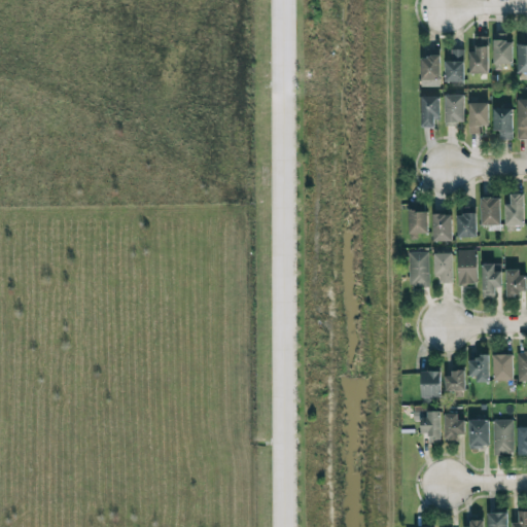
[(487,73),(488,36),(475,36),(475,51),(468,51),(468,73),(487,73)]
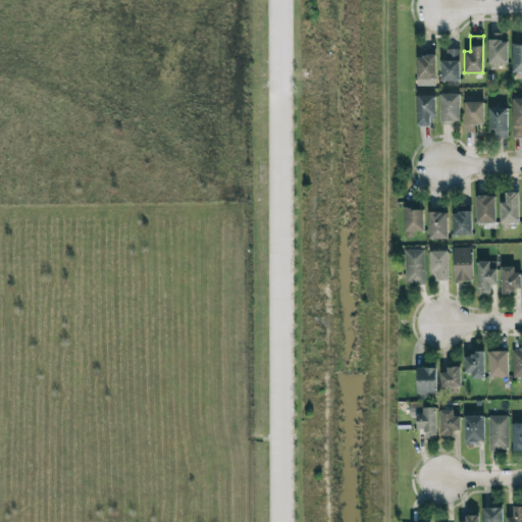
[(506,64),(507,41),(499,41),(499,36),(488,36),(487,63),(506,64)]
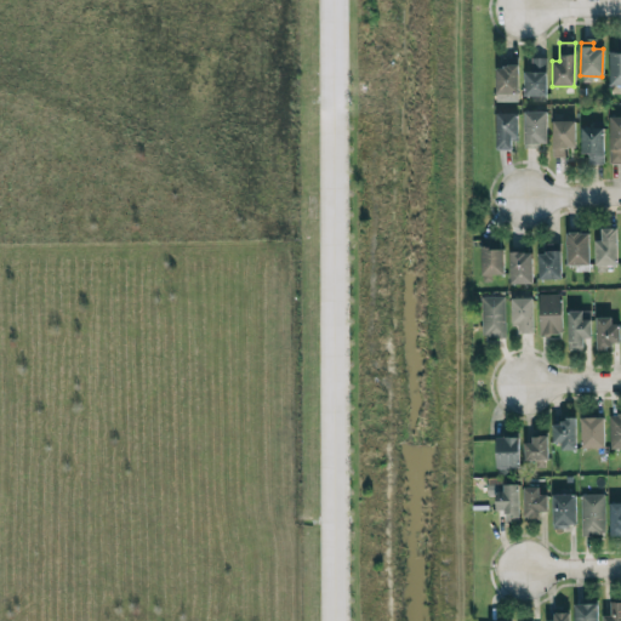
[(546,58),(530,57),(530,72),(524,72),(524,96),(546,96),(546,58)]
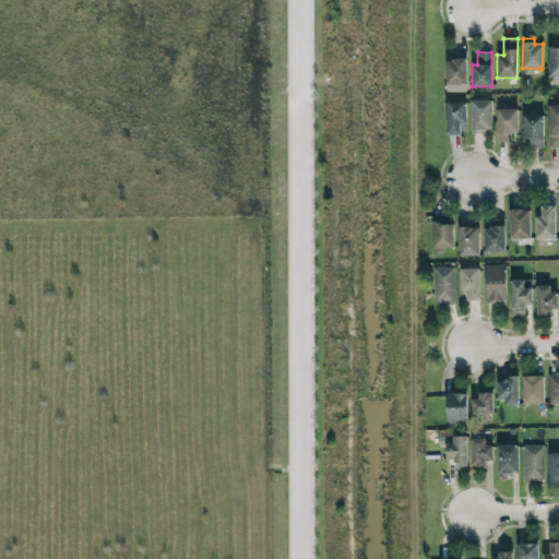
[(466,58),(445,57),(445,84),(465,84),(466,58)]
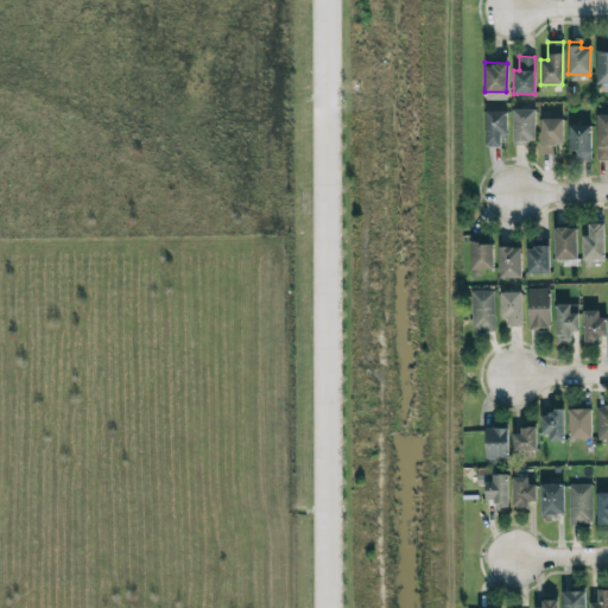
[(534,108),(513,108),(512,143),(534,143),(534,108)]
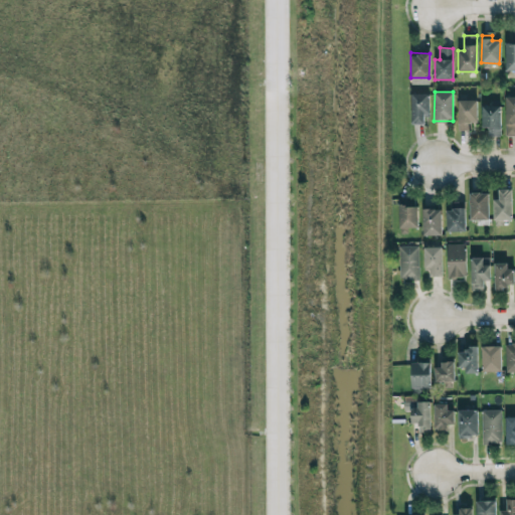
[(428,116),(428,94),(410,95),(411,124),(424,124),(423,116),(428,116)]
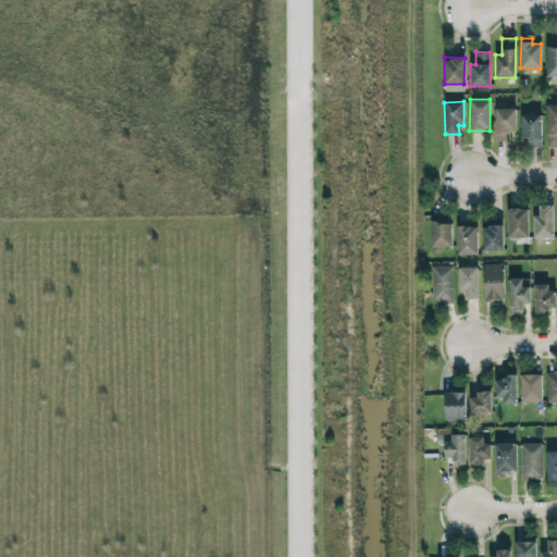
[(556,104),(546,104),(545,146),(556,146),(556,104)]
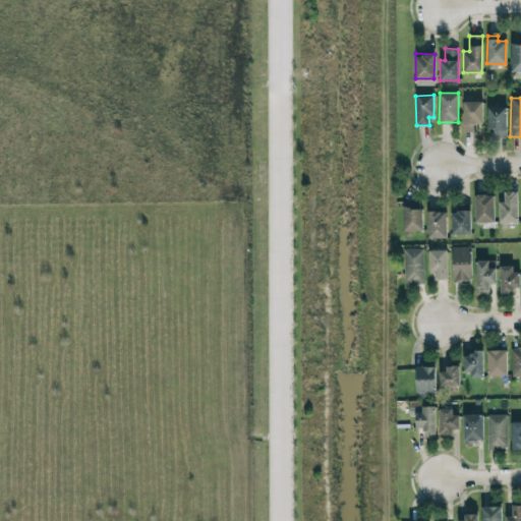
[(482,124),(481,101),(462,102),(463,131),(474,131),(474,124),(482,124)]
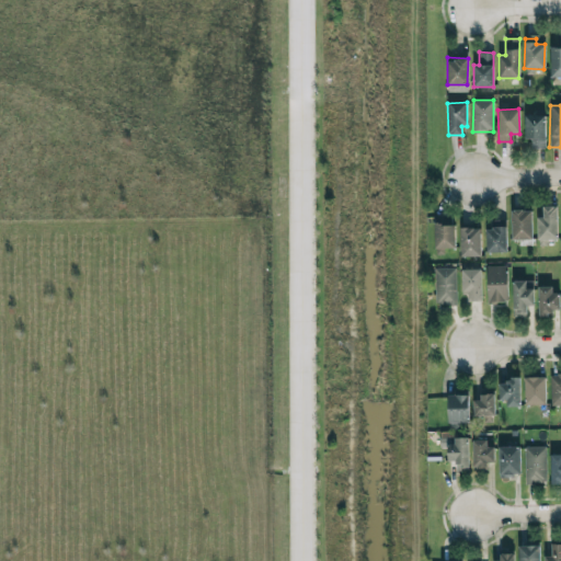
[(524,138),(530,138),(530,148),(544,148),(545,115),(524,115),(524,138)]
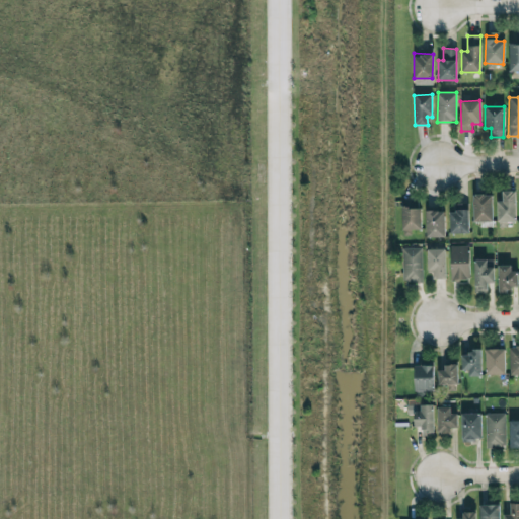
[(515,221),(515,191),(502,191),(502,201),(497,201),(497,221),(515,221)]
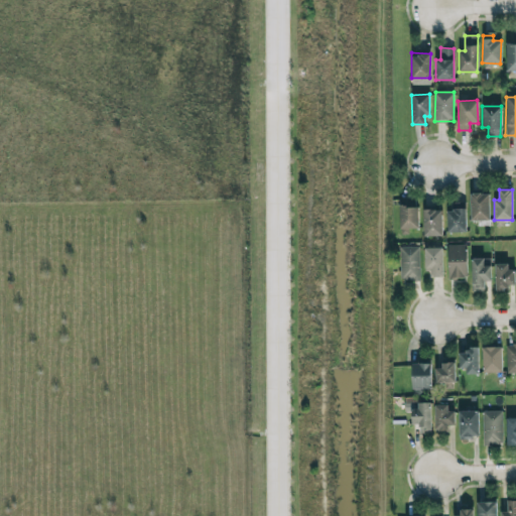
[(470,221),(489,220),(489,192),(470,194),(470,221)]
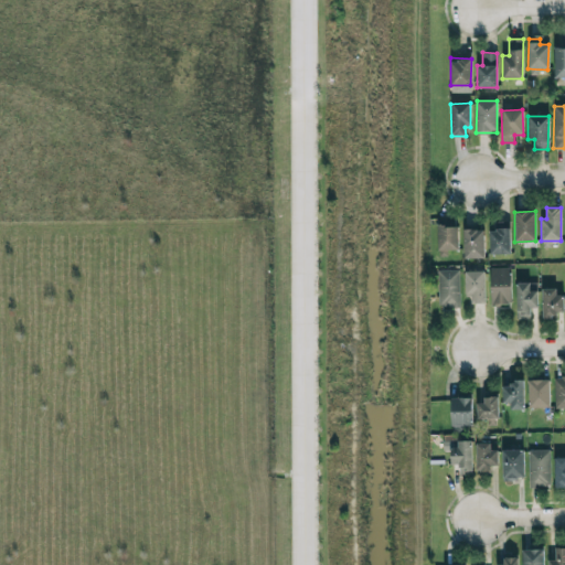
[(457,226),(437,226),(437,249),(458,249),(457,226)]
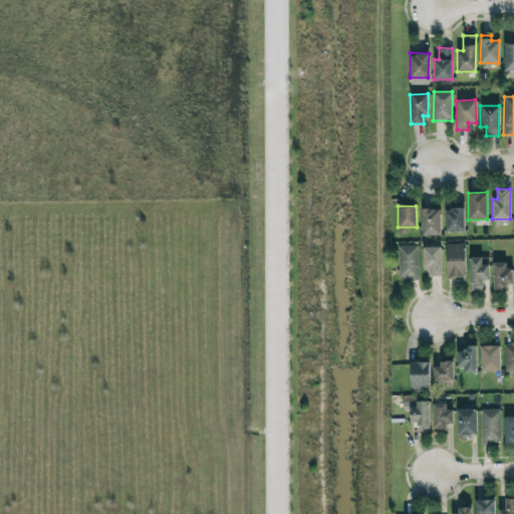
[(445,208),(446,231),(464,231),(463,208),(445,208)]
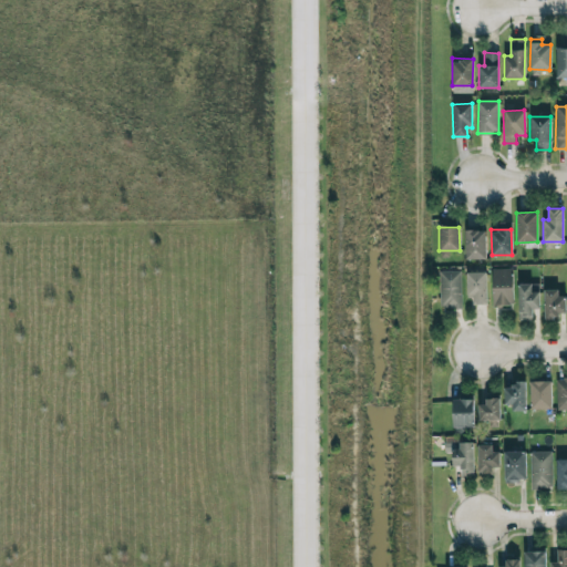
[(464,259),(486,259),(485,230),(464,230),(464,259)]
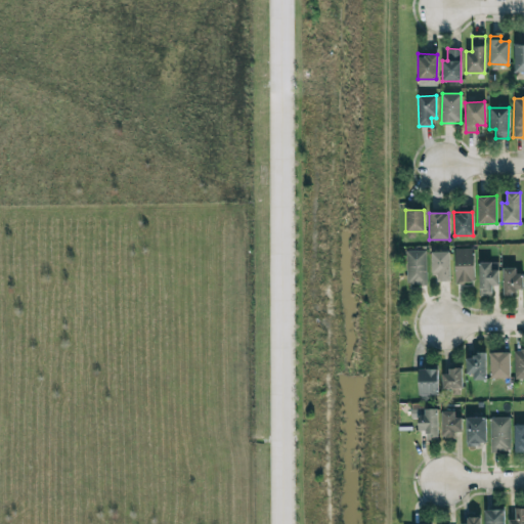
[(454,249),(474,248),(475,280),(471,280),(471,281),(464,281),(464,284),(455,284),(454,249)]
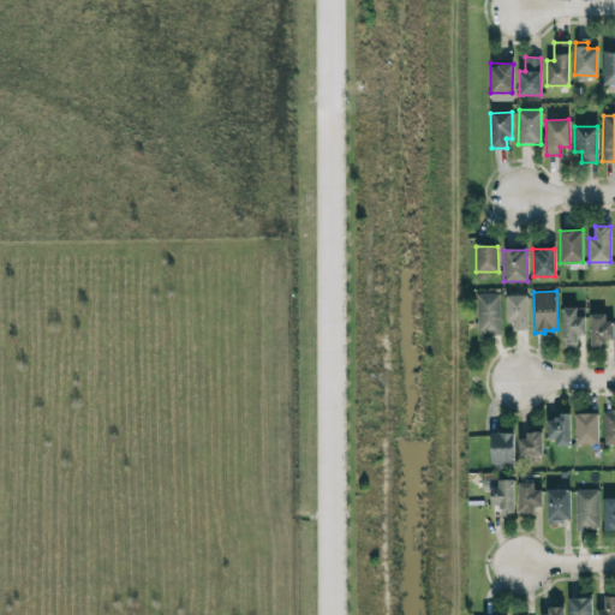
[(477,293),(501,293),(502,334),(491,335),(491,333),(482,333),(482,332),(477,332),(477,293)]
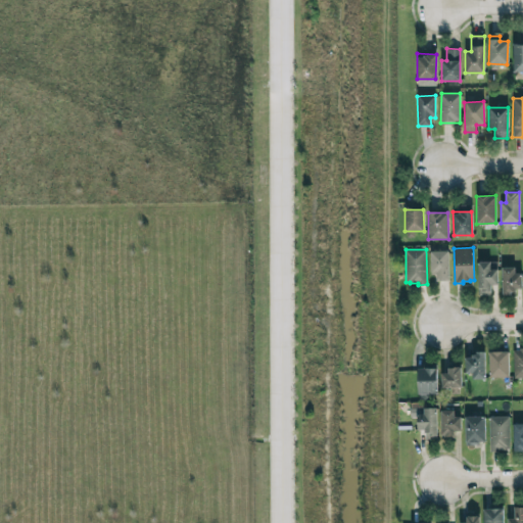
[(430,251),(449,250),(449,281),(437,281),(437,272),(435,272),(435,274),(430,274),(430,251)]
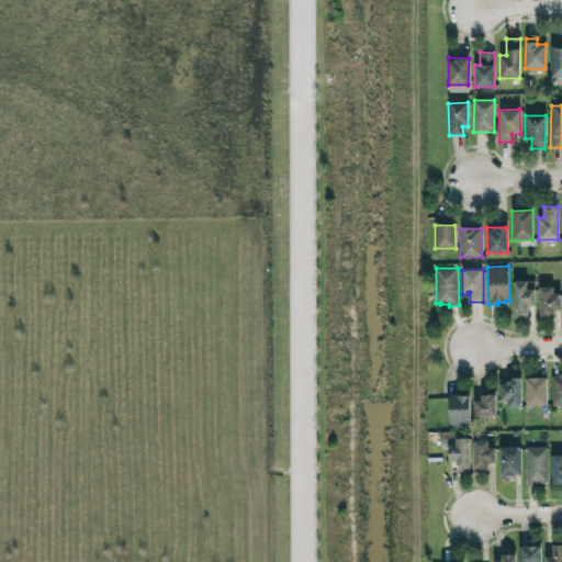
[(514,282),(526,281),(526,280),(536,280),(537,307),(528,307),(529,314),(527,314),(527,317),(520,317),(520,316),(515,316),(514,282)]
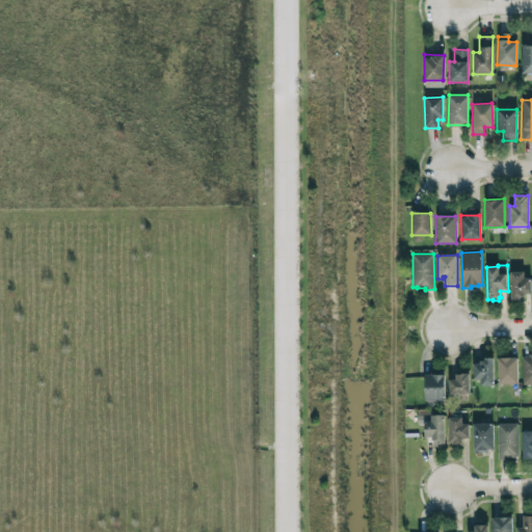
[(511,272),(523,272),(524,278),(530,278),(530,294),(524,295),(524,299),(519,300),(510,301),(509,280),(511,280),(511,272)]
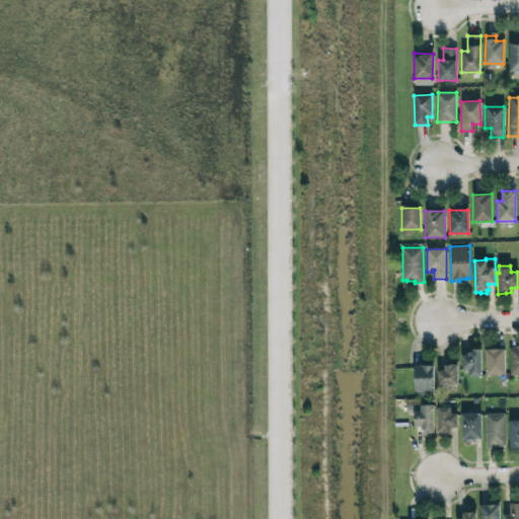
[(508,348),(514,348),(514,345),(518,345),(518,375),(508,376),(508,348)]
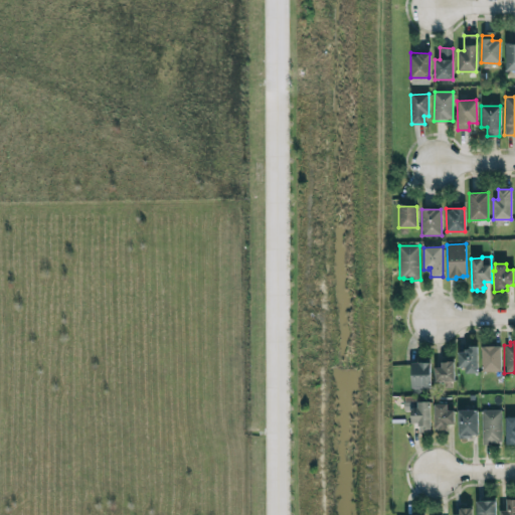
[(458,353),(465,353),(465,351),(470,351),(470,347),(478,347),(478,374),(466,374),(466,368),(458,368),(458,353)]
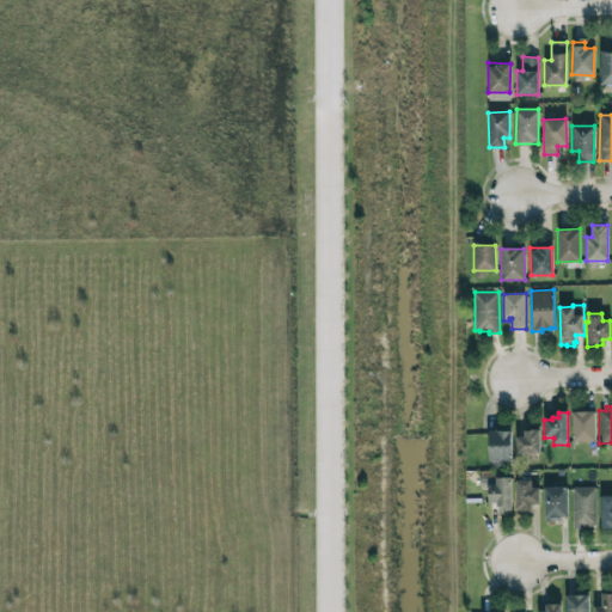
[(573,414),(595,414),(597,442),(574,442),(573,414)]
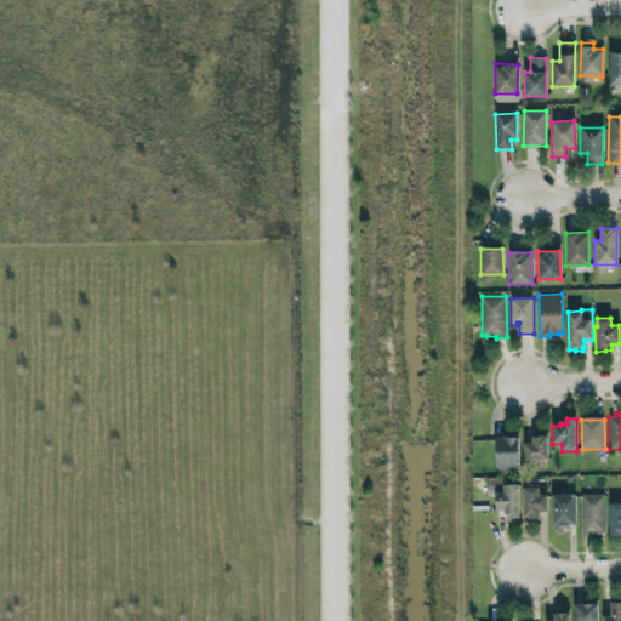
[(524,444),(531,444),(531,438),(548,437),(548,461),(545,461),(545,467),(536,467),(536,461),(524,461),(524,444)]
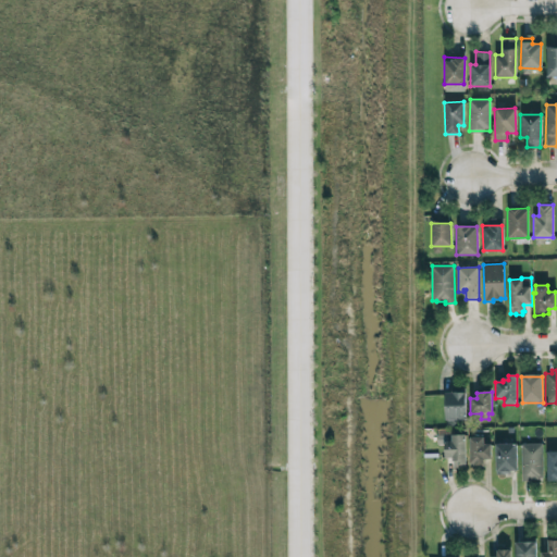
[(445,394),(465,394),(465,420),(446,420),(445,394)]
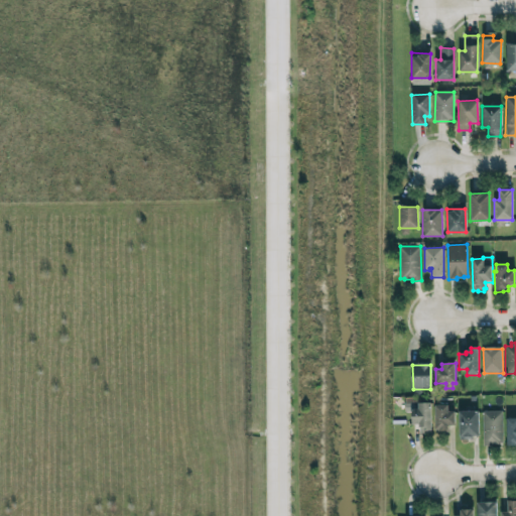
[(412,410),(418,410),(418,403),(430,403),(431,430),(424,430),(424,433),(420,433),(419,428),(419,427),(419,424),(412,424),(412,410)]
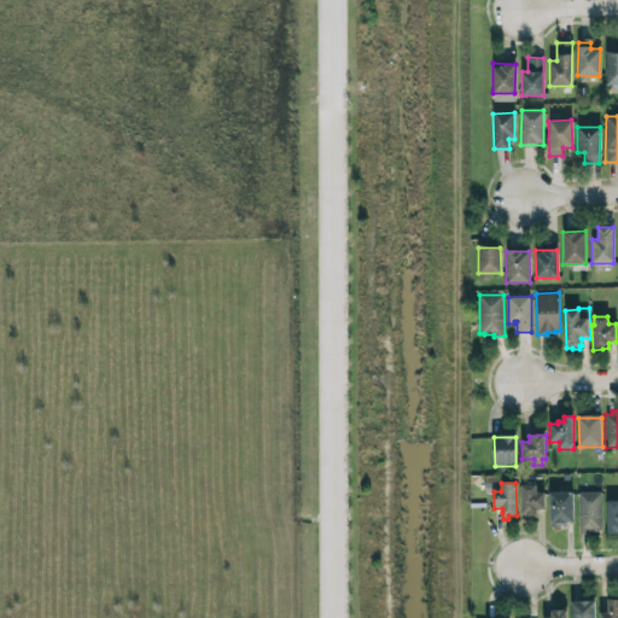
[(522,487),(536,487),(537,494),(544,494),(546,511),(537,511),(537,517),(522,517),(522,487)]
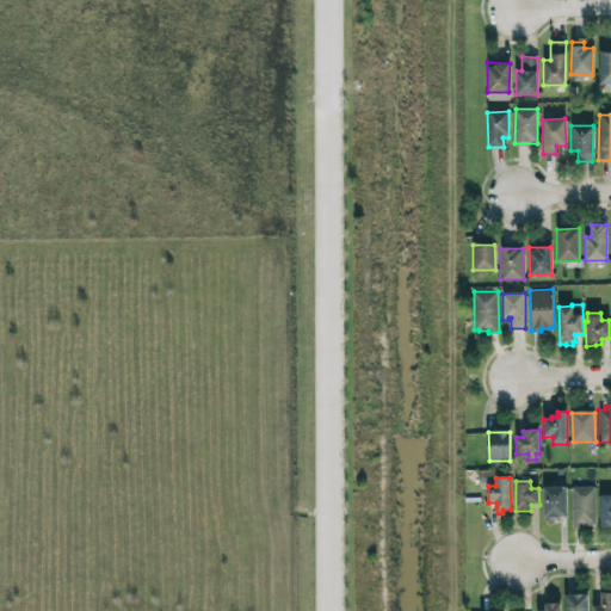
[(571,486),(594,486),(596,524),(591,524),(591,525),(582,525),(582,528),(572,528),(571,486)]
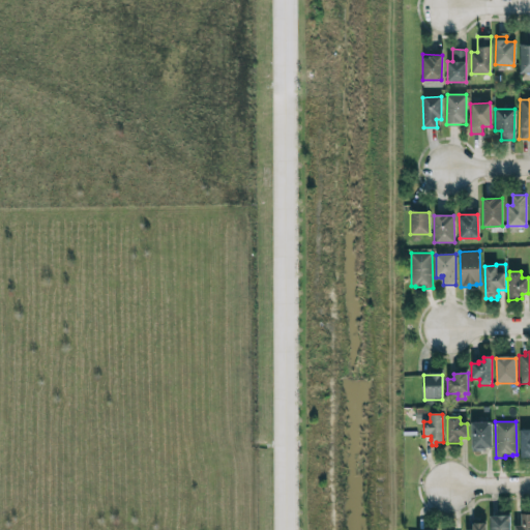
[(471,422),(492,422),(492,448),(484,448),(484,449),(476,449),(472,449),(471,422)]
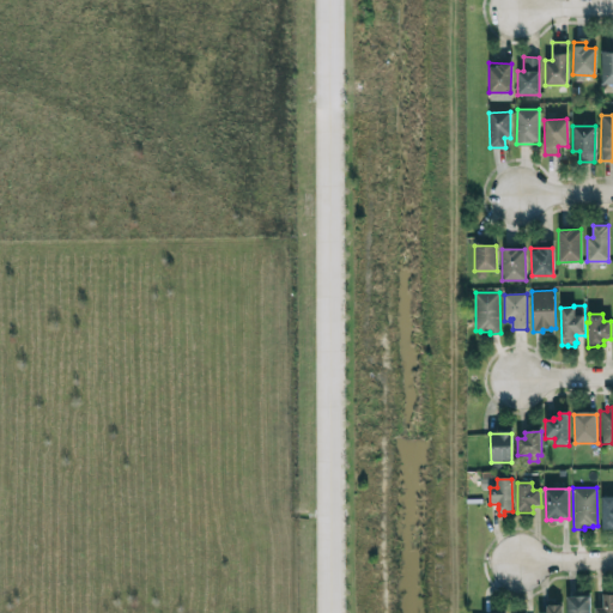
[(601,498),(612,498),(612,529),(611,529),(611,530),(604,530),(604,526),(601,526),(601,498)]
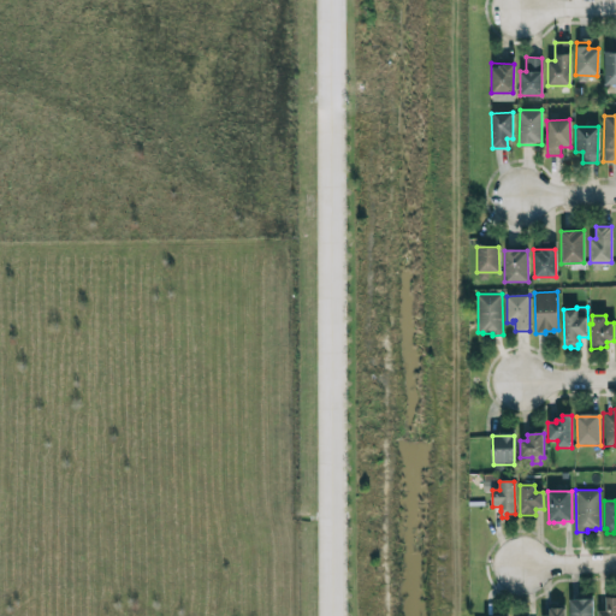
[(597,615),(615,615),(615,597),(605,597),(605,610),(598,610),(597,615)]
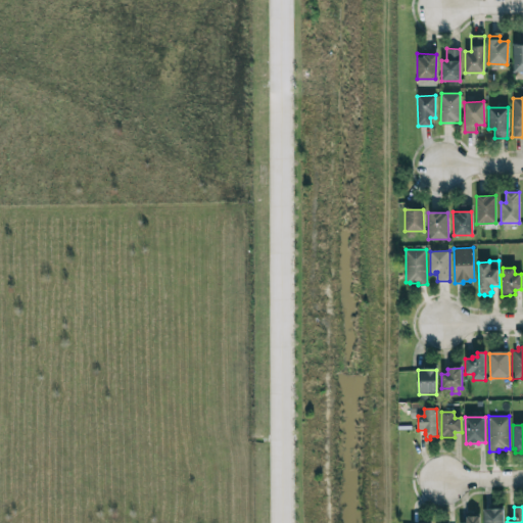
[(503,522),(503,508),(483,509),(483,522),(503,522)]
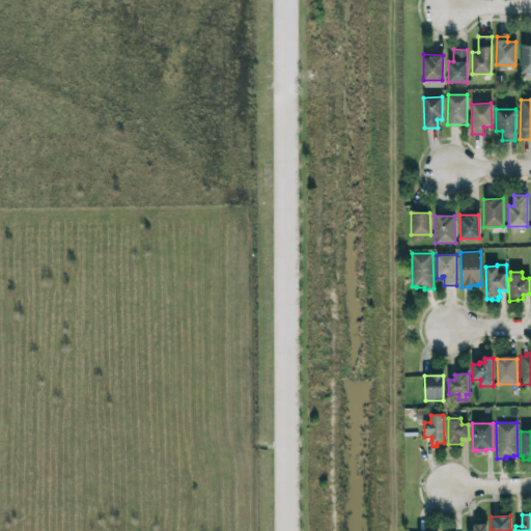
All buildings are outlined.
